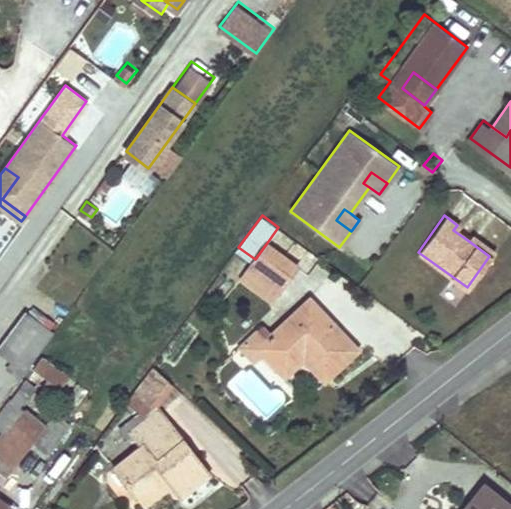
[(466,239),(489,256),(493,250),(469,233),(466,239)]
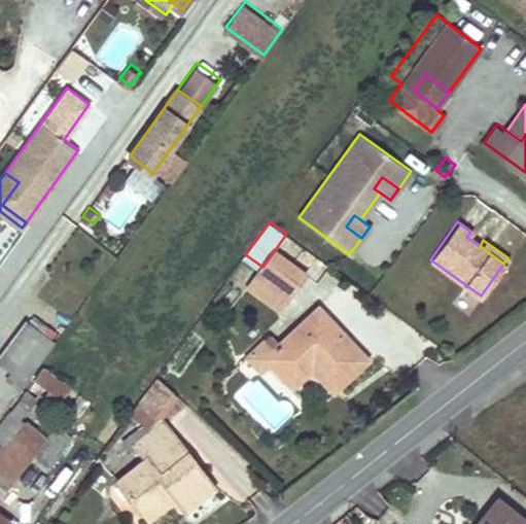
[(274,251),(263,267),(294,289),(306,273),(274,251)]
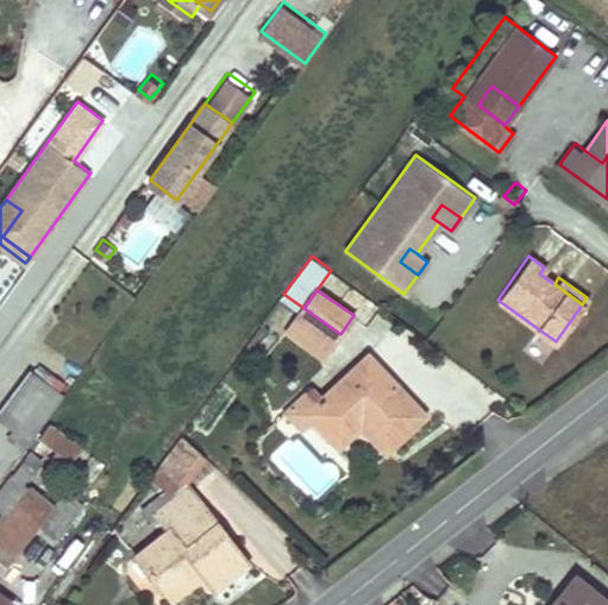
[(340,334),(304,308),(287,331),(324,357),(340,334)]
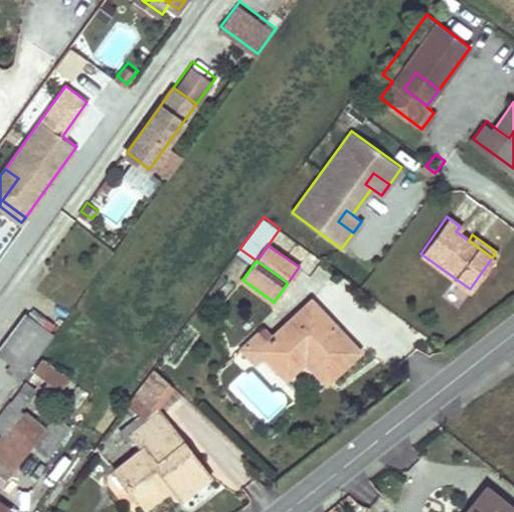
[(266,355),(280,371),(305,348),(311,354),(332,376),(359,351),(310,299),(270,338),(262,330),(243,348),(258,363),(266,355)]
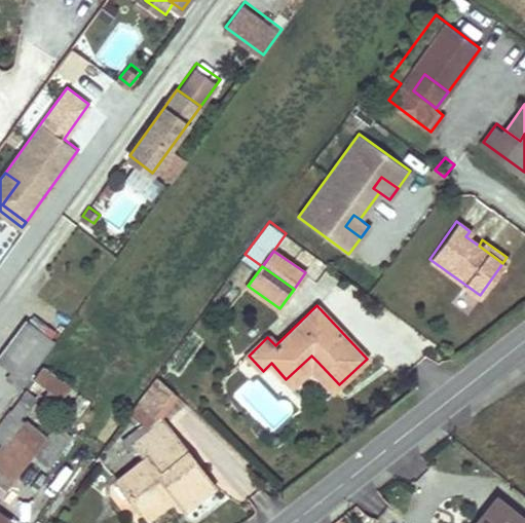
[(0,362),(0,363),(25,380),(50,345),(54,339),(30,322),(0,362)]
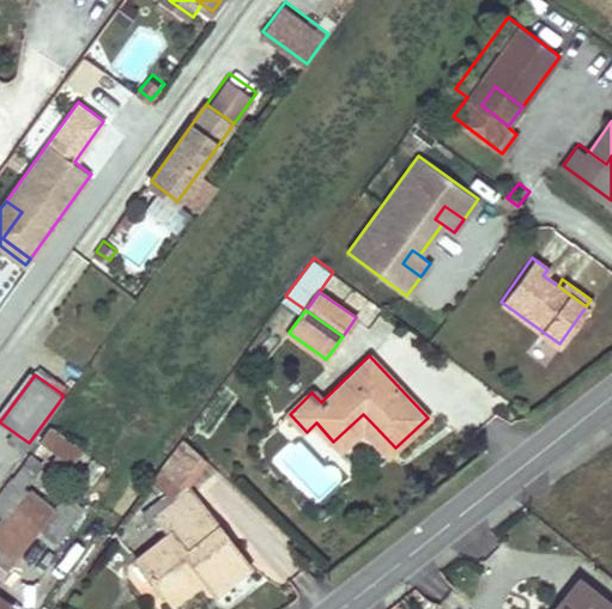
[(52,424),(29,456),(43,467),(49,458),(68,472),(85,448),(74,442),(86,425),(67,412),(56,427),(52,424)]
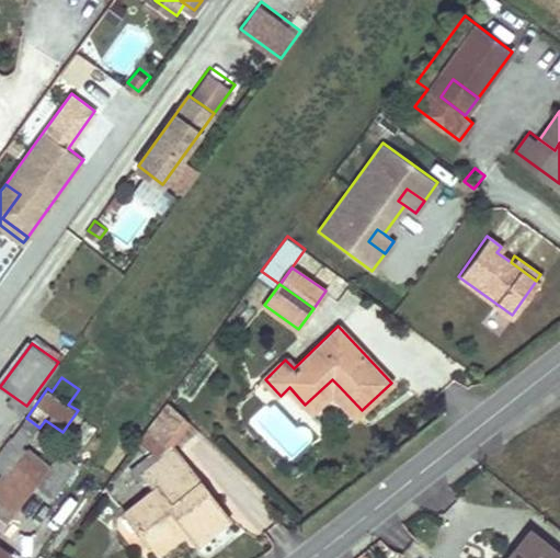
[(332,379),(305,405),(311,411),(333,391),(339,386),(332,379)]
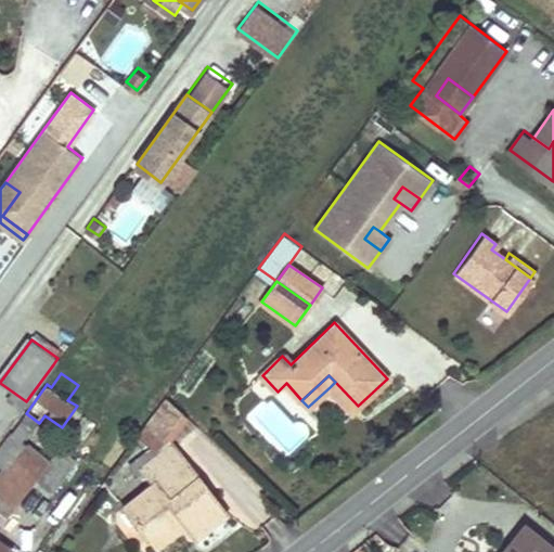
[(335,382),(330,387),(352,411),(358,406),(335,382)]
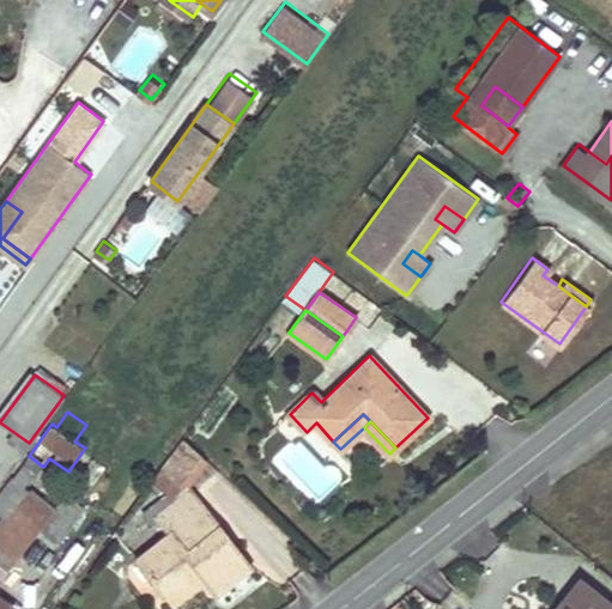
[(204,458),(182,437),(161,466),(163,468),(177,477),(181,481),(183,480),(186,483),(204,458)]
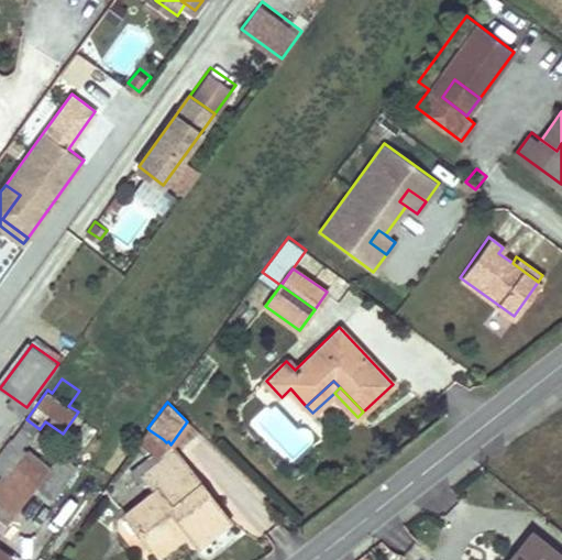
[(150,430),(140,443),(153,452),(163,439),(150,430)]
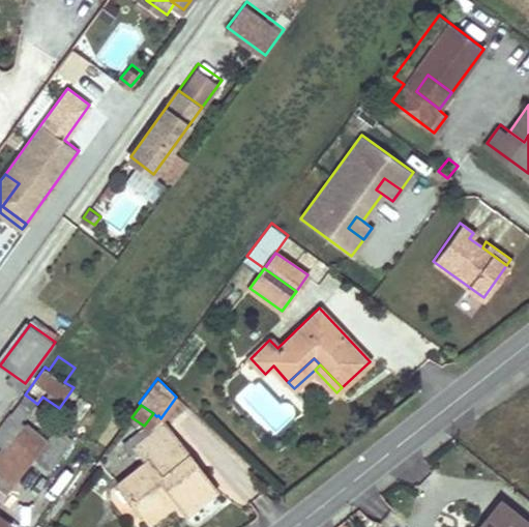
[(0,426),(0,444),(5,448),(25,426),(9,414),(0,426)]
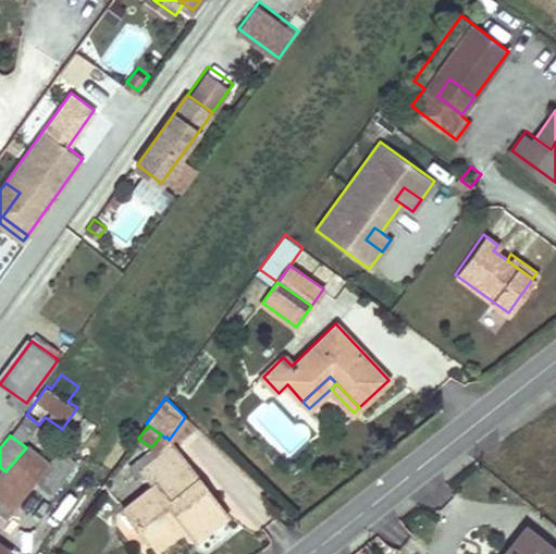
[(123,508),(147,539),(178,516),(185,525),(196,539),(229,515),(169,440),(167,436),(164,438),(130,466),(137,476),(144,471),(153,484),(123,508)]
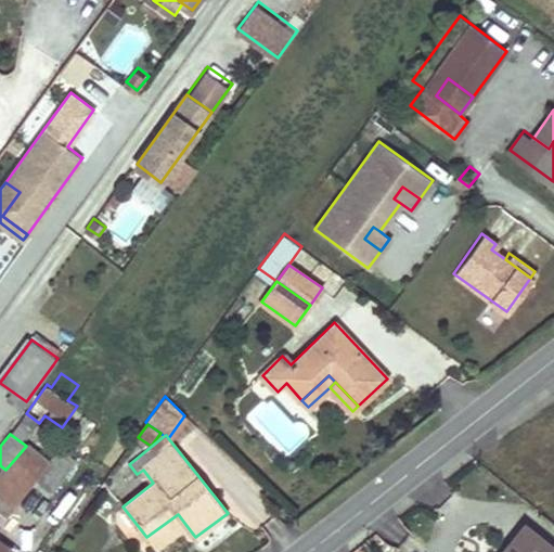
[(0,509),(5,513),(47,462),(26,446),(5,470),(0,477),(0,509)]
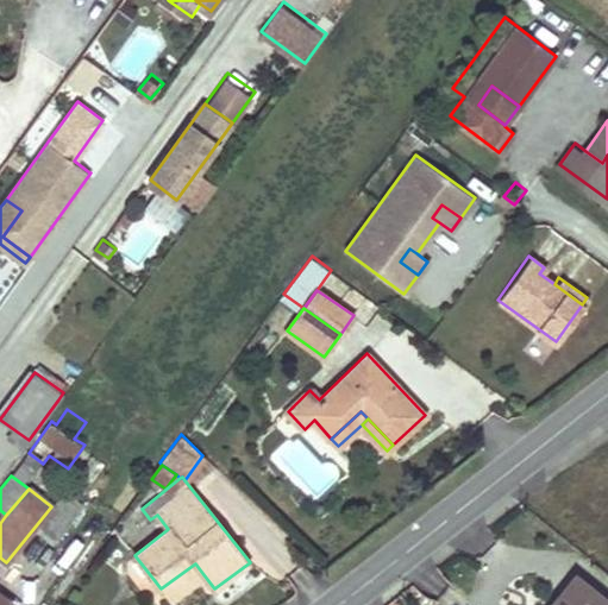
[(61,504),(44,525),(57,536),(74,515),(61,504)]
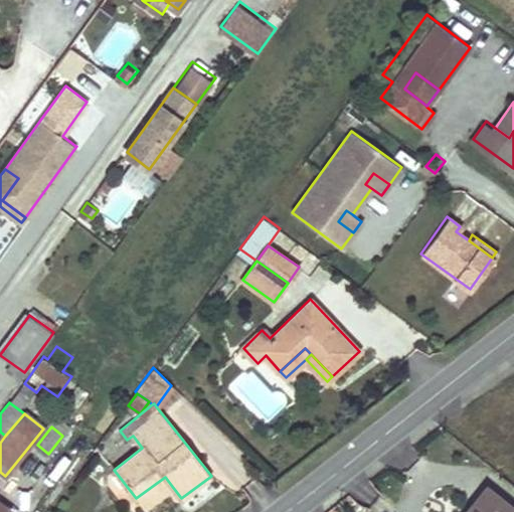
[(513,484),(498,472),(485,488),(506,505),(513,495),(513,484)]
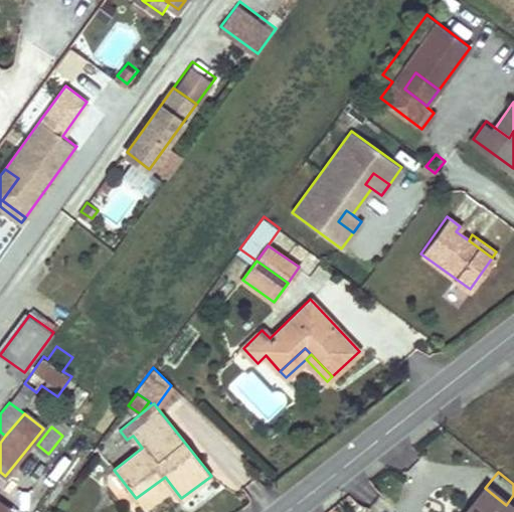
[(165,477),(136,498),(143,506),(171,485),(165,477)]
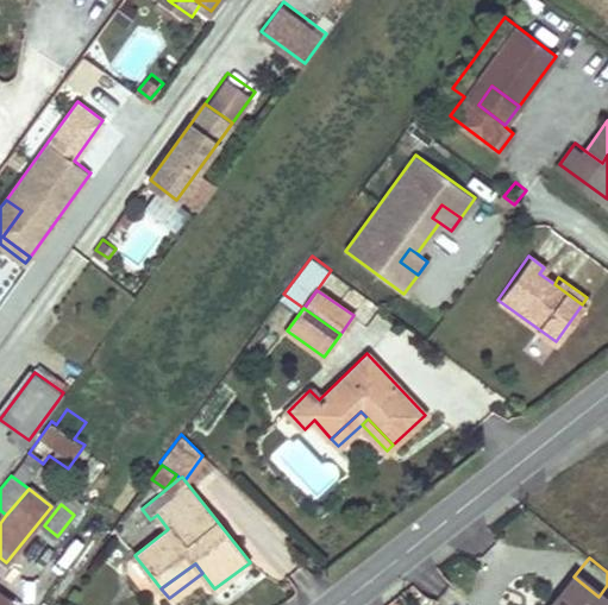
[(574,577),(550,604),(607,604),(607,603),(599,597),(574,577)]
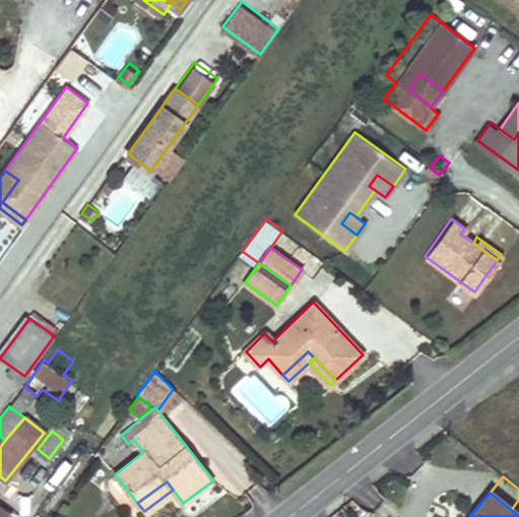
[(0,516),(8,516),(10,516),(0,508),(0,516)]
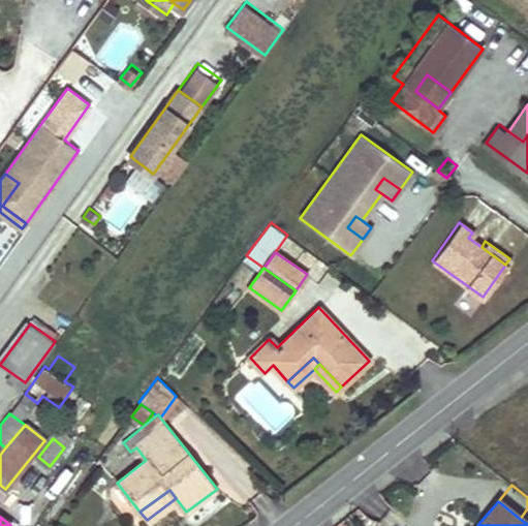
All buildings are outlined.
